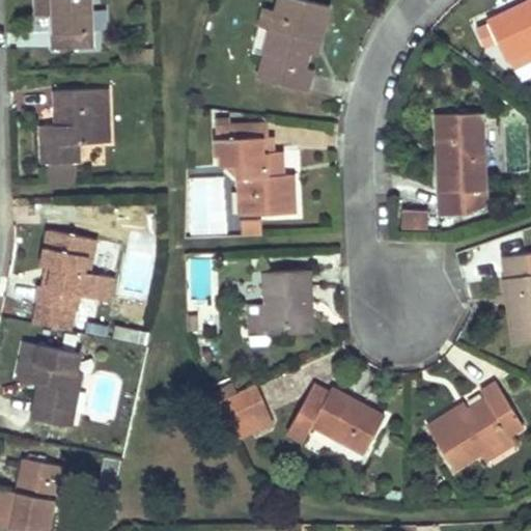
[(92,46),(90,0),(38,0),(39,16),(58,15),(59,48),(92,46)]
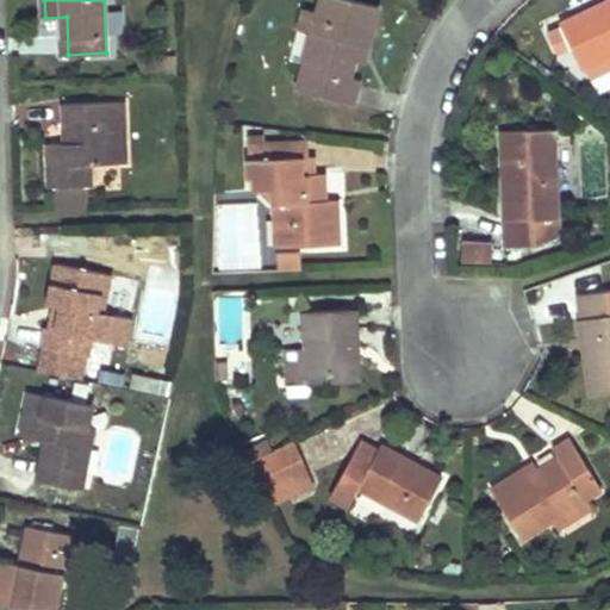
[(369,48),(379,7),(349,0),(321,0),(318,11),(313,32),(299,92),(356,104),(361,81),(354,79),(358,61),(361,47),(369,48)]
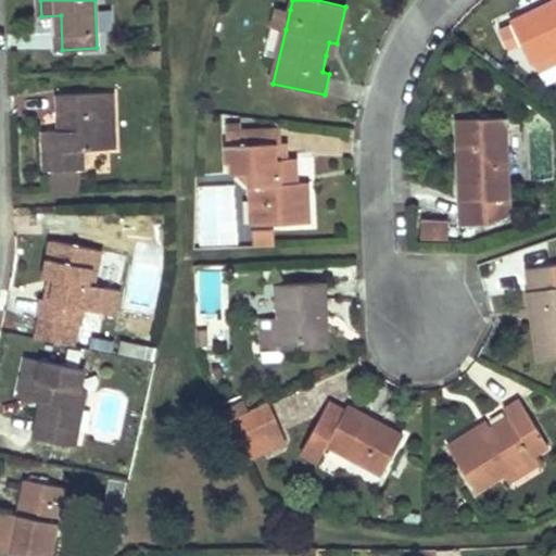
[(500,30),(510,54),(523,48),(531,63),(555,51),(555,5),(539,14),(538,12),(500,30)]
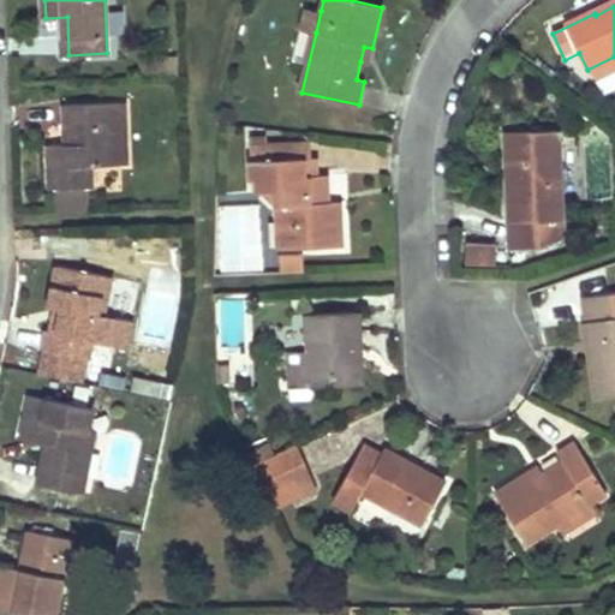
[(321,11),(308,9),(302,29),(316,33),(321,11)]
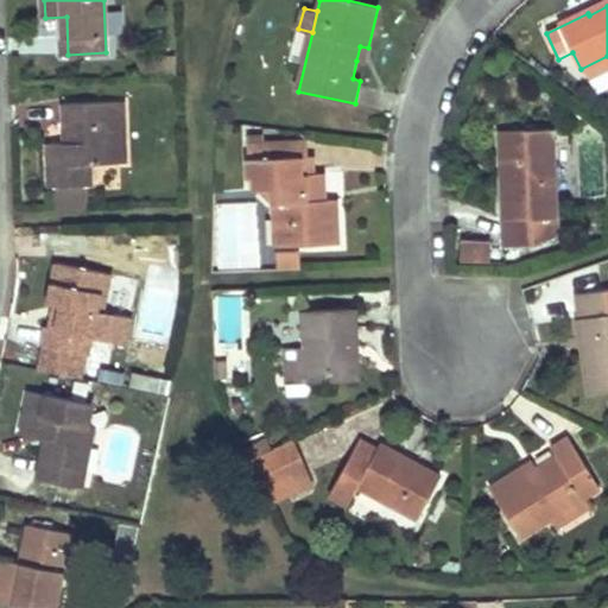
[(365,62),(368,48),(360,46),(356,61),(365,62)]
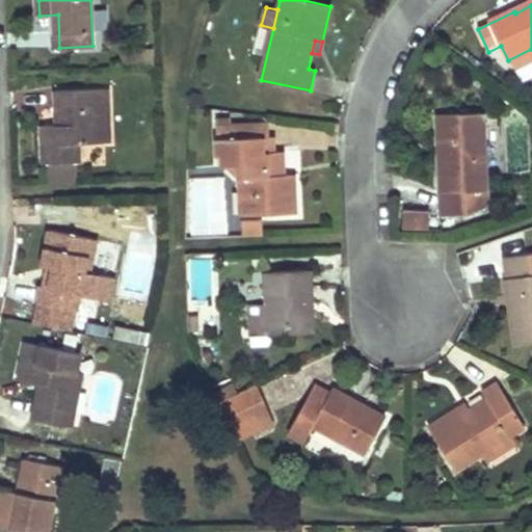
[(109,90),(59,92),(61,126),(45,126),(45,137),(46,164),(76,163),(81,163),(80,144),(111,143),(109,90)]
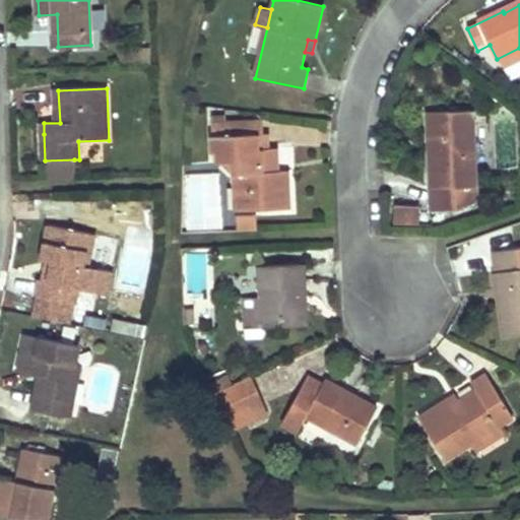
[(479,199),(474,110),(428,113),(429,128),(432,128),(434,152),(430,152),(433,209),(460,206),(479,199)]
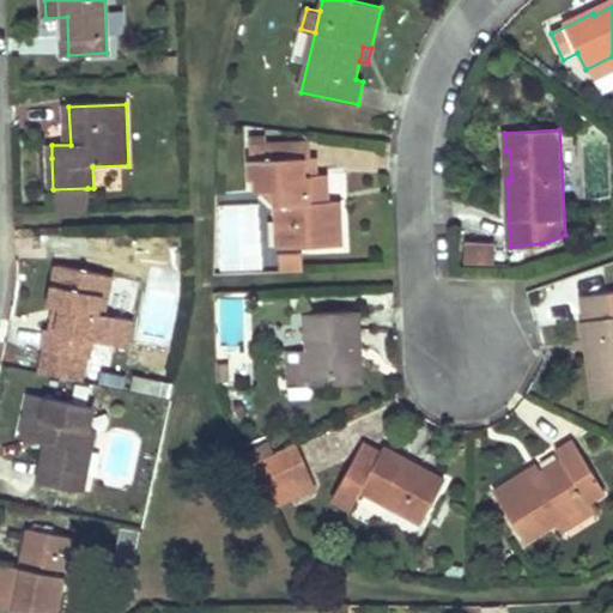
[(313,157),(311,141),(265,144),(266,159),(313,157)]
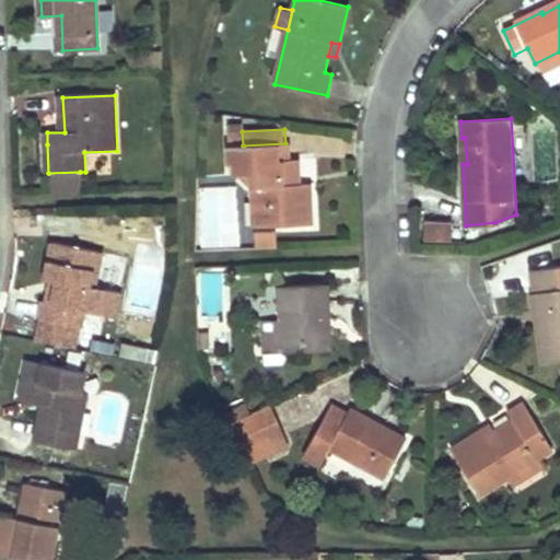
[(253,186),(255,226),(312,224),(311,184),(300,184),(299,160),(286,160),(286,143),(243,146),(242,131),(229,131),(231,175),(236,175),(242,175),(253,186)]
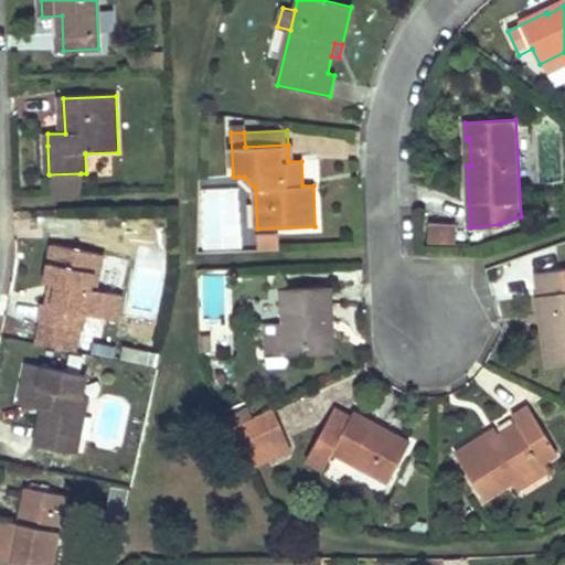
[(49,189),(81,188),(81,173),(49,174),(49,189)]
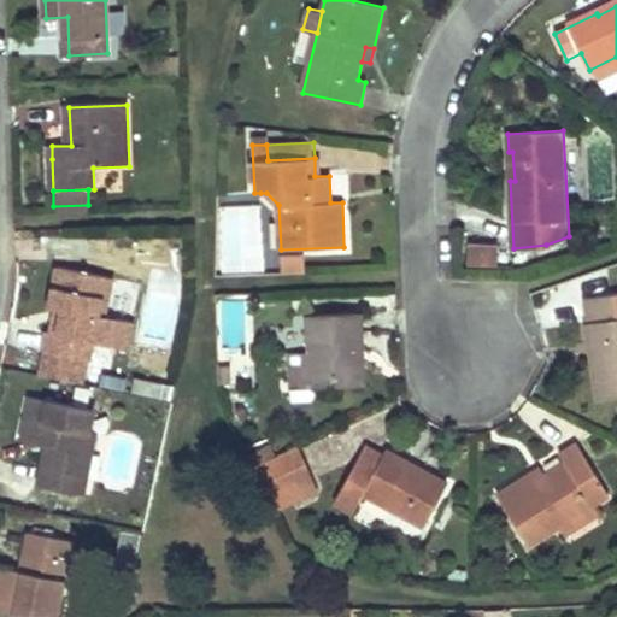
[(112,263),(116,241),(99,238),(94,259),(112,263)]
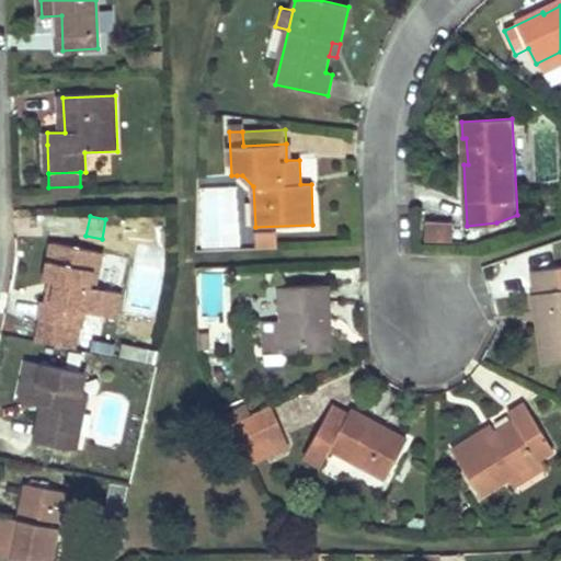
[(58,218),(55,231),(82,236),(84,224),(58,218)]
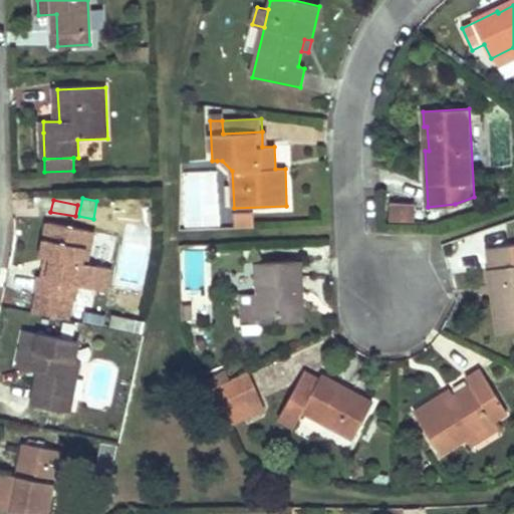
[(413,207),(388,208),(389,224),(413,224),(413,207)]
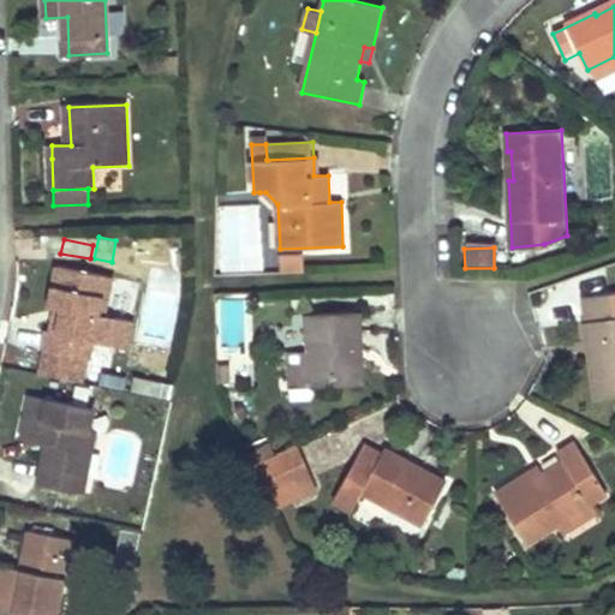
[(305,256),(280,257),(281,274),(305,272),(305,256)]
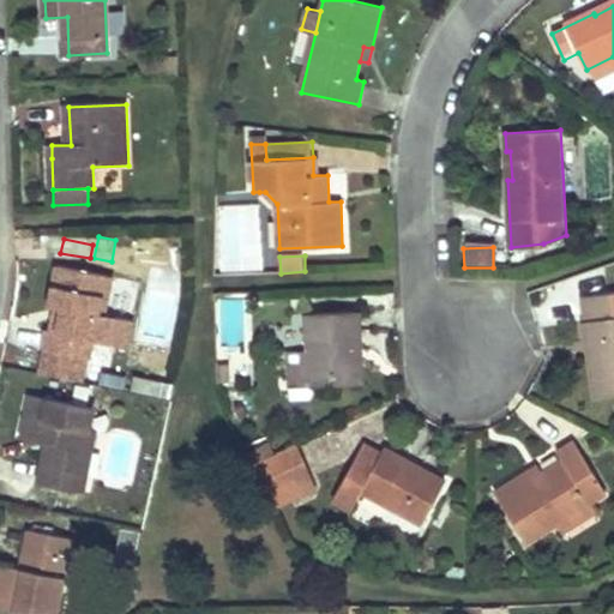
[(109,300),(113,280),(59,269),(54,289),(50,307),(60,308),(55,332),(49,332),(44,349),(89,359),(92,339),(126,348),(132,321),(101,315),(104,299),(109,300)]
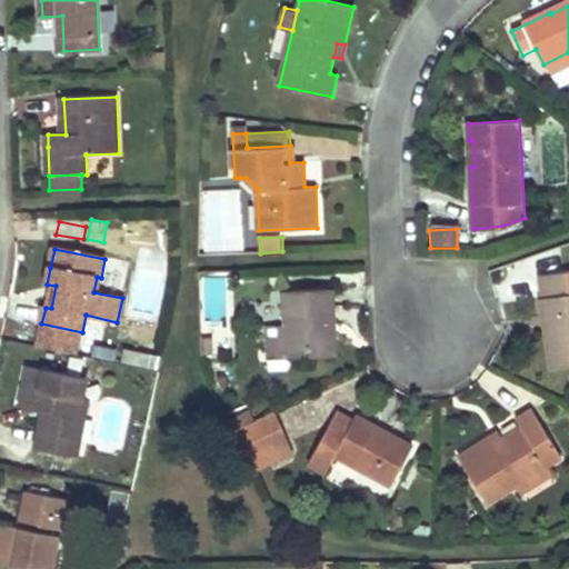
[(568,271),(538,277),(552,369),(568,366),(568,271)]
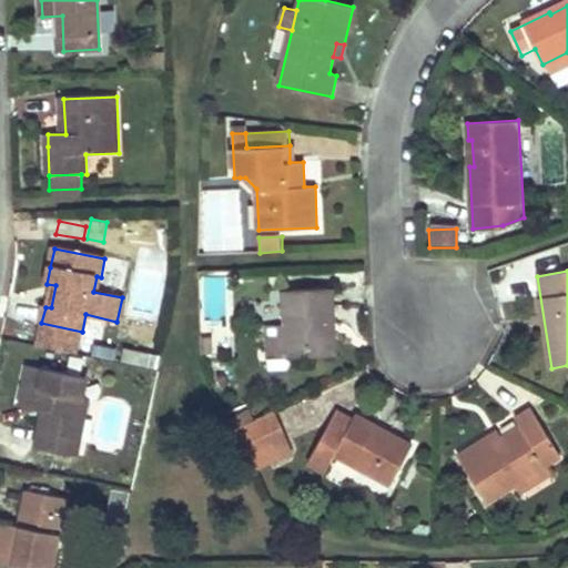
[(265,328),(266,357),(335,355),(333,287),(284,288),(286,327),(265,328)]
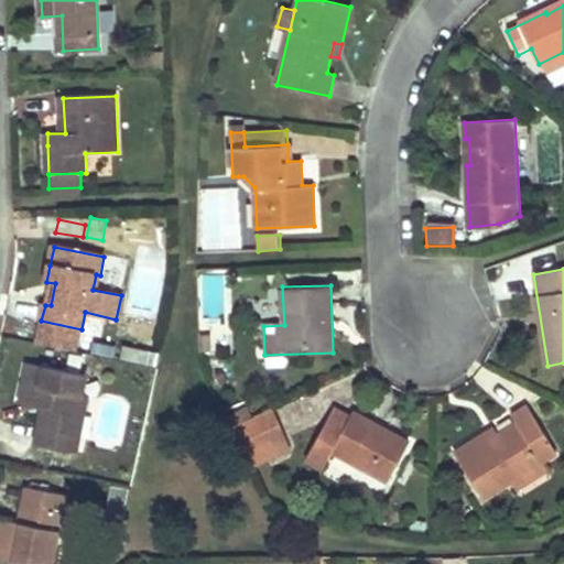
[(212,335),(199,336),(201,351),(212,353),(212,335)]
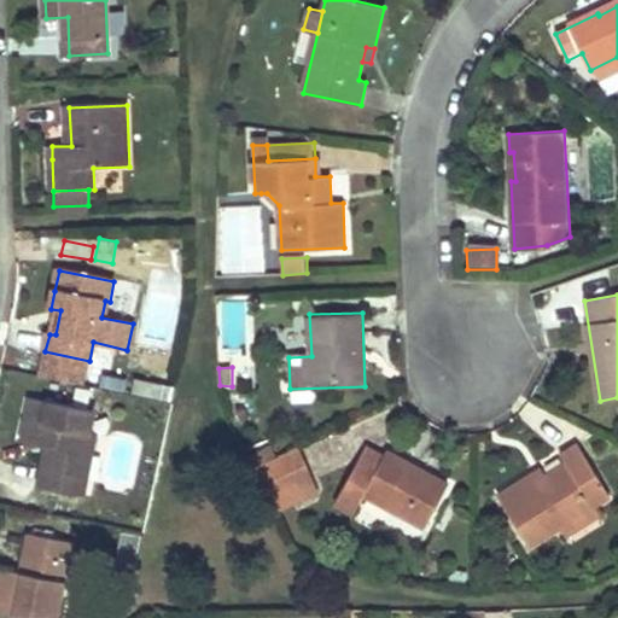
[(91,435),(95,412),(31,400),(27,424),(23,442),(51,448),(42,487),(83,495),(95,436),(91,435)]
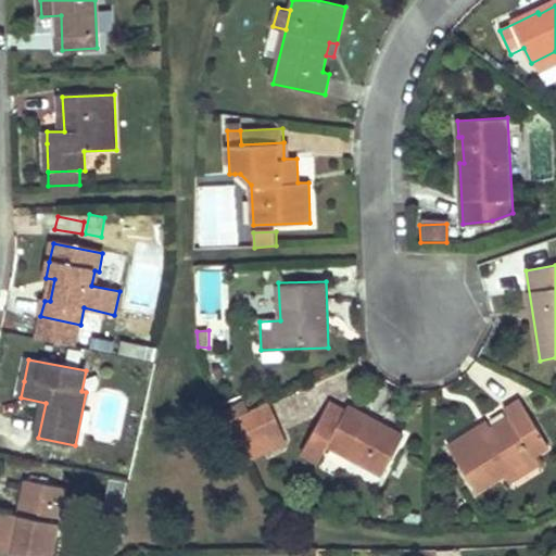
[(93,393),(98,374),(86,370),(81,391),(86,392),(93,393)]
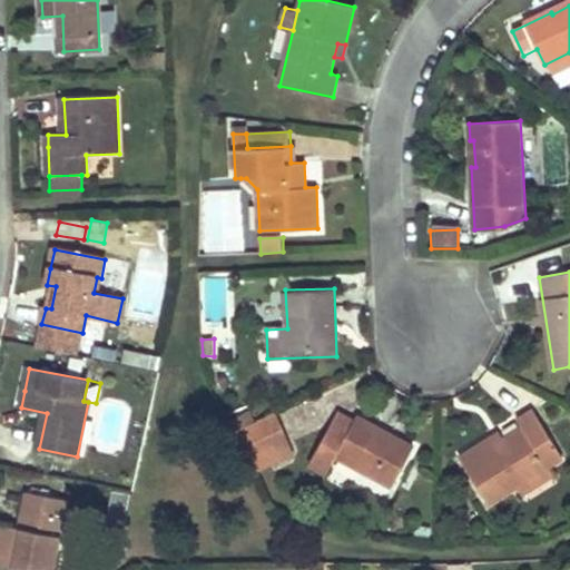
[(501,434),(461,459),(489,504),(517,487),(549,465),(563,457),(534,409),(518,419),(521,426),(503,438),(501,434)]
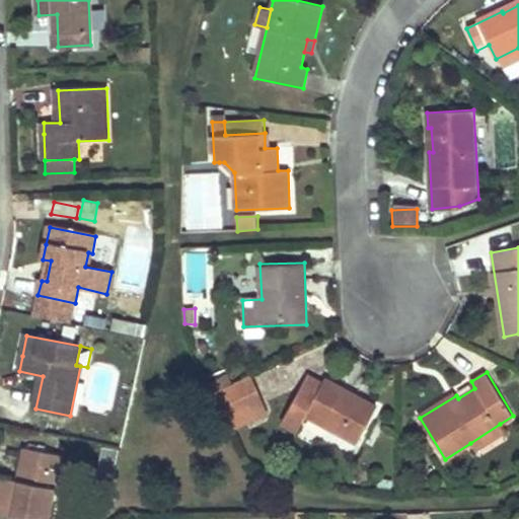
[(357,444),(377,408),(325,379),(322,384),(307,375),(282,422),(297,430),(305,415),(357,444)]
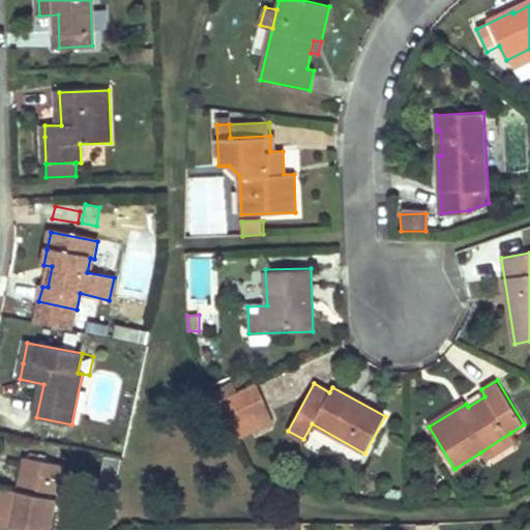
[(268,415),(256,386),(217,403),(231,432),(268,415)]
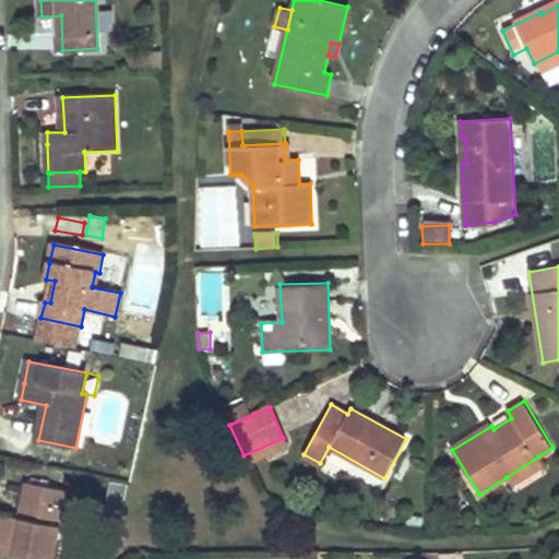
[(283,438),(244,455),(248,465),(288,448),(283,438)]
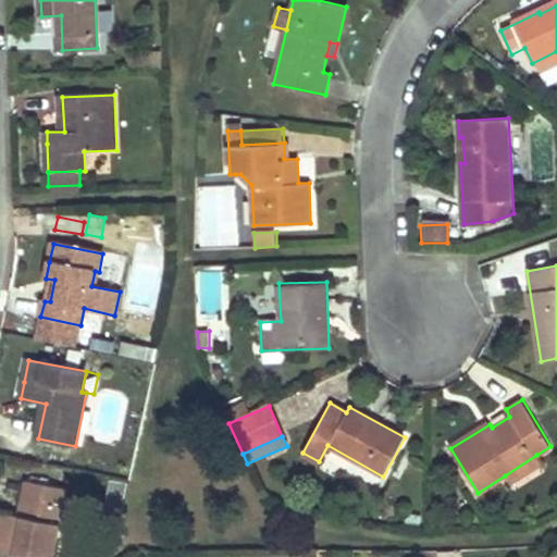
[(536,455),(505,475),(509,483),(542,462),(536,455)]
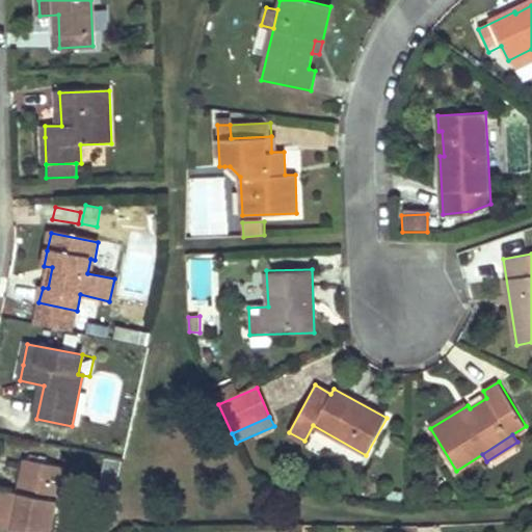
[(19,494),(0,488),(0,527),(25,531),(49,531),(62,467),(25,459),(19,494)]
